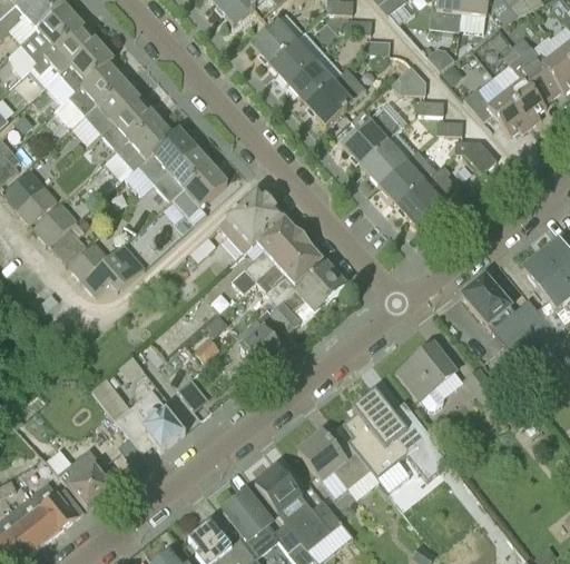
[(21,43),(64,6),(65,3),(61,0),(22,0),(0,20),(0,38),(8,30),(21,43)]
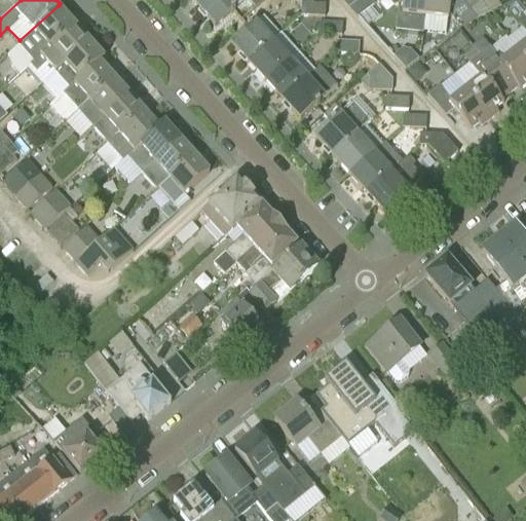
[(0,0),(0,19),(21,0),(0,0)]
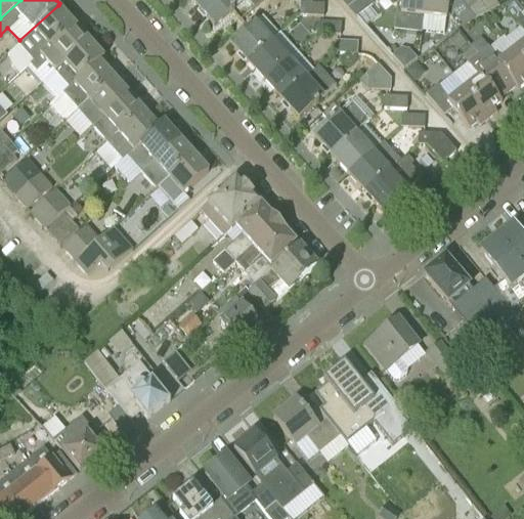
[(201,0),(197,4),(214,23),(237,1),(236,0),(201,0)]
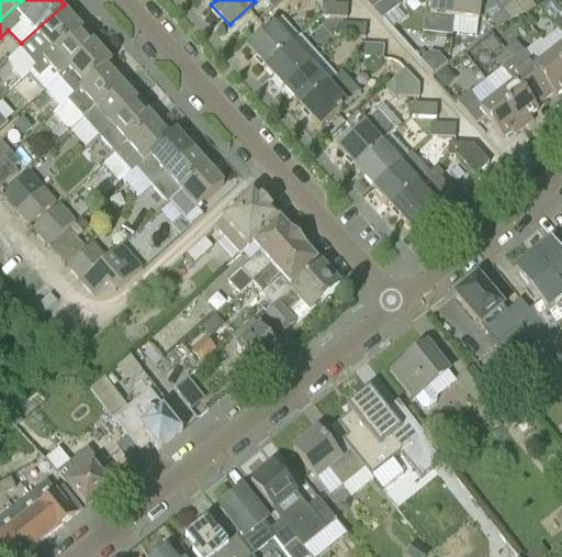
[(334,0),(322,0),(322,12),(346,14),(347,0),(334,0)]
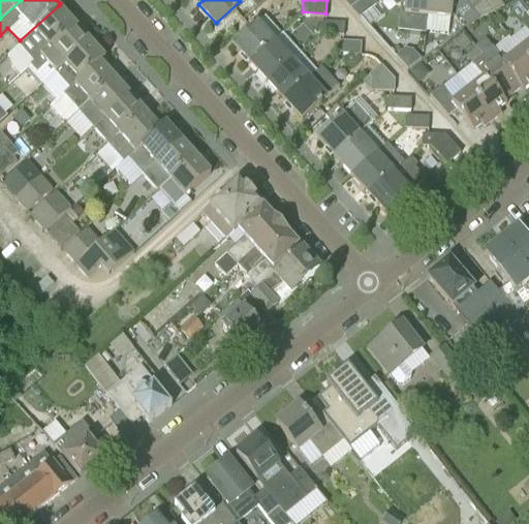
[(358,0),(351,5),(359,16),(377,0),(358,0)]
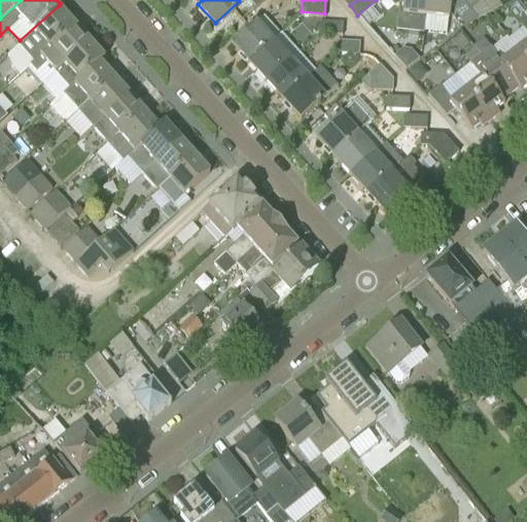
[(403,0),(402,11),(426,13),(427,0),(403,0)]
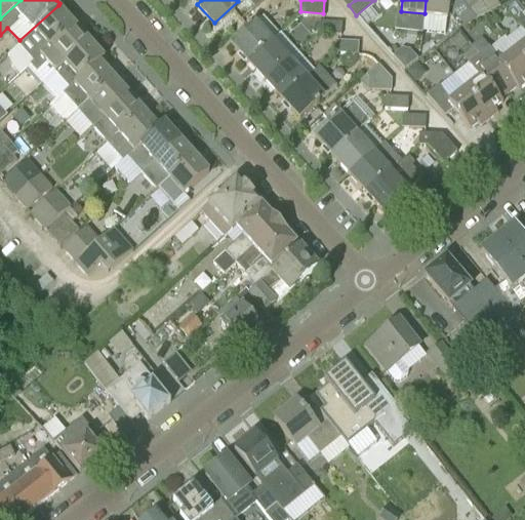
[(445,31),(446,16),(448,0),(426,0),(425,13),(422,28),(445,31)]
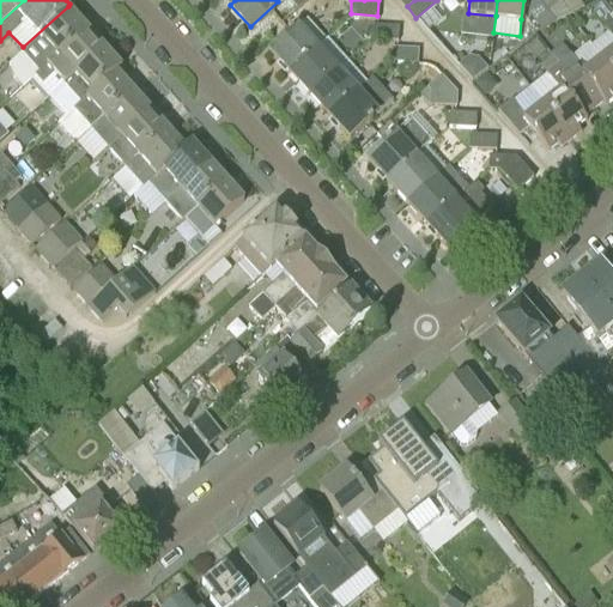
[(556,18),(570,11),(560,0),(540,0),(542,2),(556,18)]
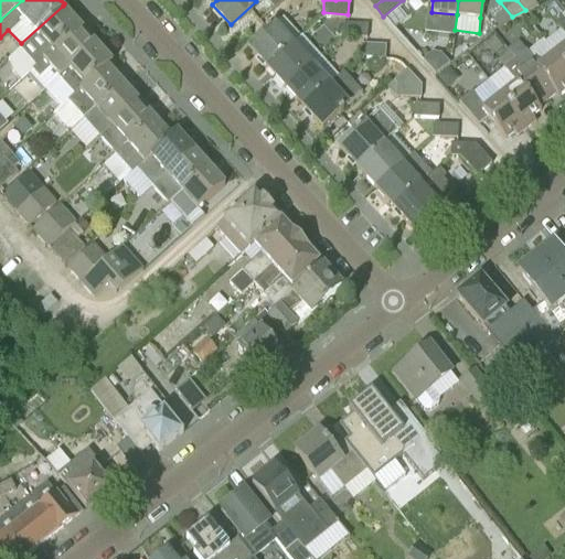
[(516,0),(525,10),(539,3),(535,0),(516,0)]
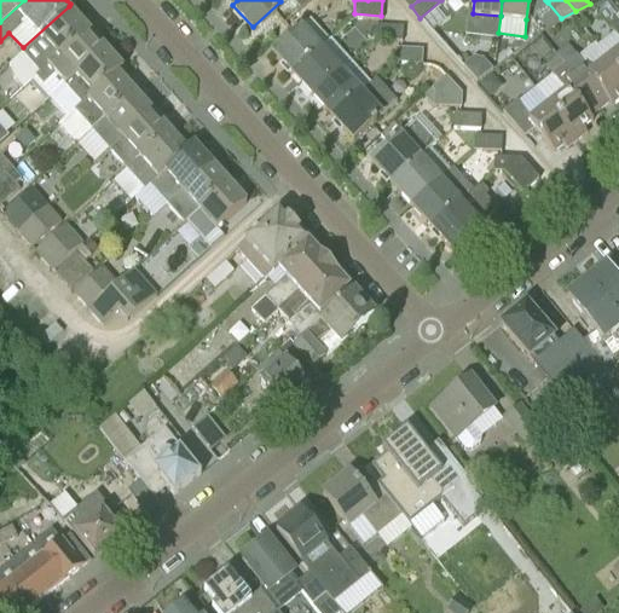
[(449,1),(429,16),(437,25),(456,11),(449,1)]
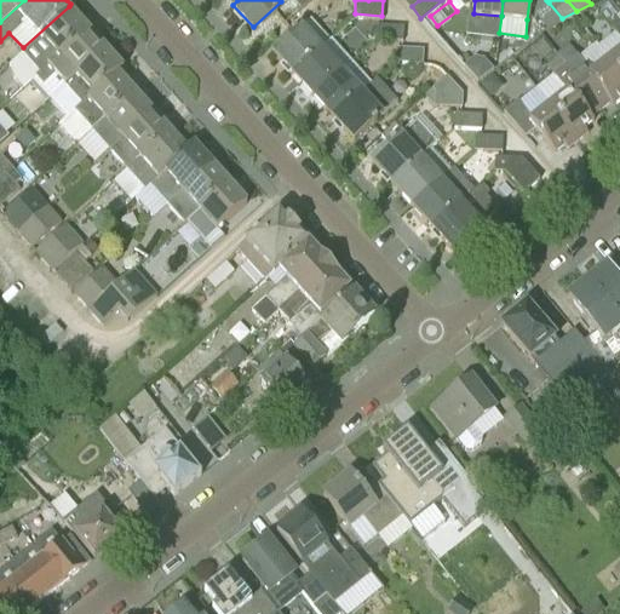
[(562,18),(549,3),(537,11),(549,24),(562,18)]
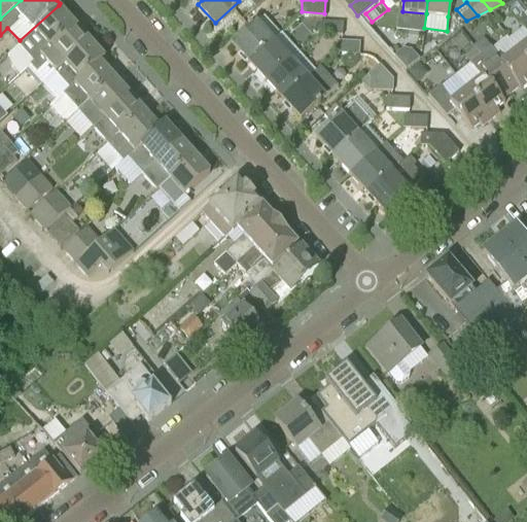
[(8,51),(10,62),(20,71),(30,61),(74,22),(59,5),(20,40),(20,41),(8,51)]
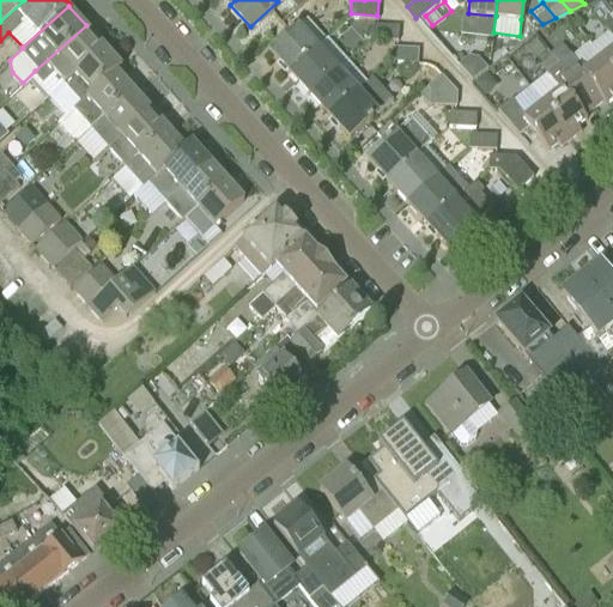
[(612,43),(599,54),(612,72),(612,17),(605,24),(612,34),(612,43)]
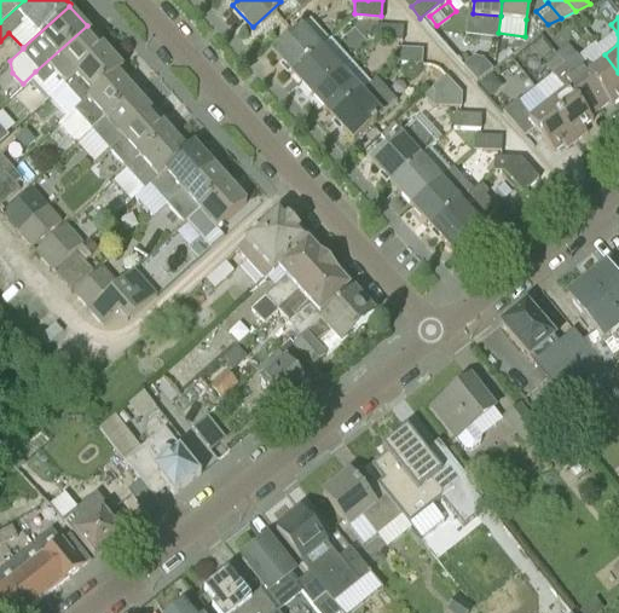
[(272,48),(291,70),(320,44),(301,22),(272,48)]
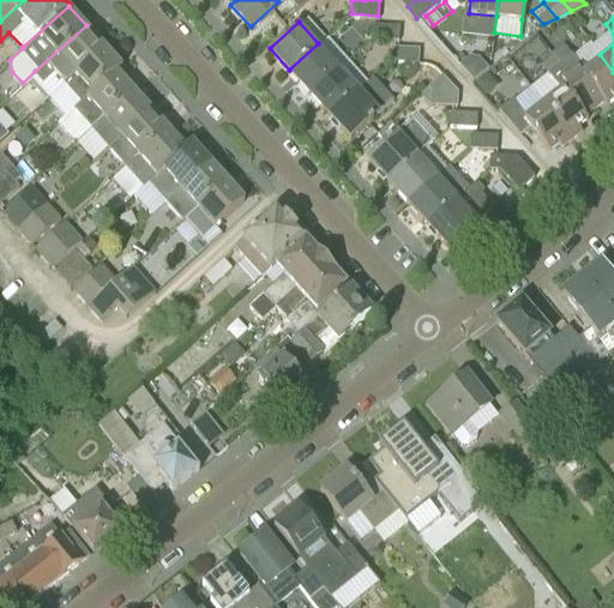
[(371,36),(398,37),(398,23),(372,22),(371,36)]
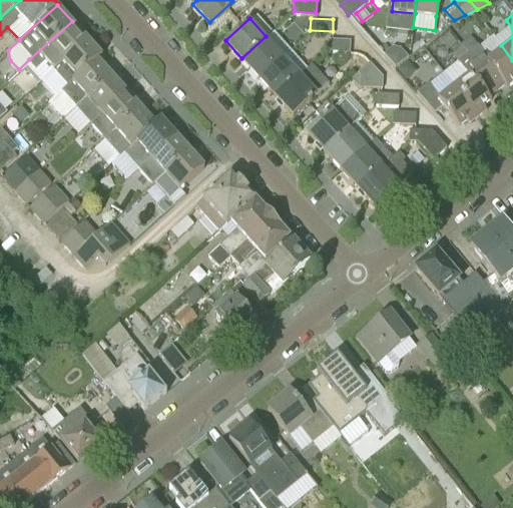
[(35,66),(45,57),(53,66),(86,37),(72,21),(29,59),(35,66)]
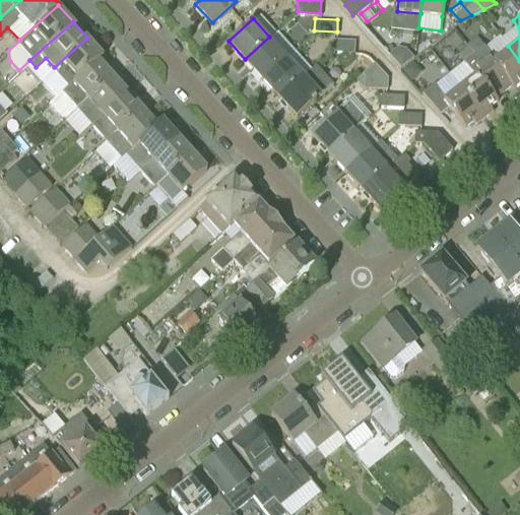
[(519,61),(508,46),(495,57),(476,34),(465,42),(468,45),(503,89),(511,82),(514,85),(519,80),(519,61)]
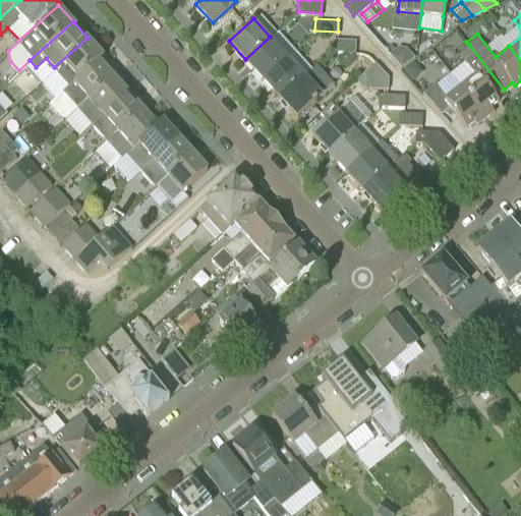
[(245,59),(263,77),(287,56),(270,37),(245,59)]
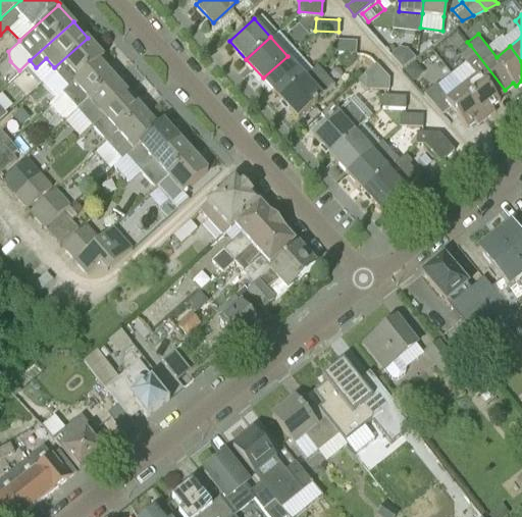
[(332,49),(355,50),(356,38),(332,37),(332,49)]
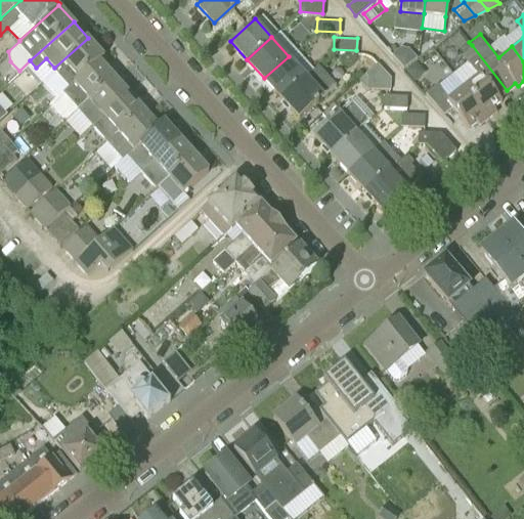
[(43,81),(56,95),(99,59),(103,55),(88,38),(54,68),(55,69),(43,81)]
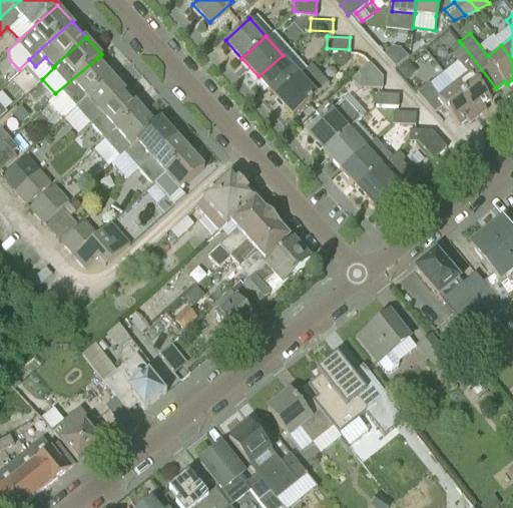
[(454,83),(477,113),(486,107),(483,103),(490,97),(488,94),(496,88),(462,44),(452,52),(468,72),(454,83)]
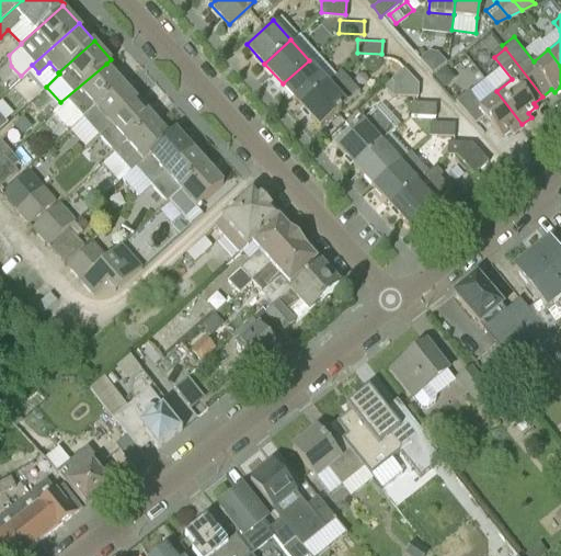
[(283,83),(300,104),(328,80),(309,60),(283,83)]
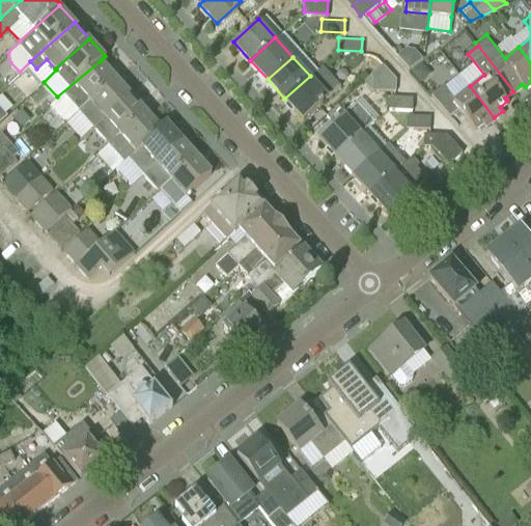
[(429,71),(420,59),(410,68),(419,79),(429,71)]
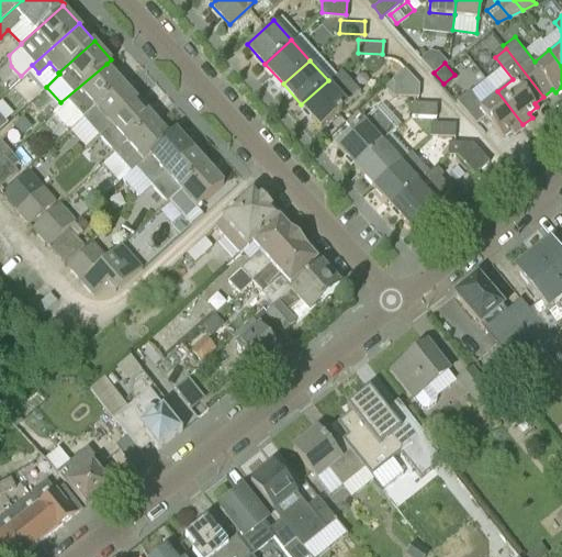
[(74,123),(82,114),(83,115),(122,81),(107,64),(60,102),(53,110),(67,125),(74,123)]
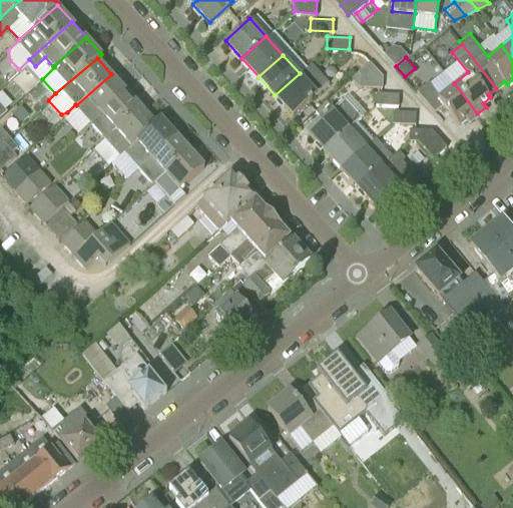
[(359,84),(382,85),(382,74),(369,59),(351,76),(359,84)]
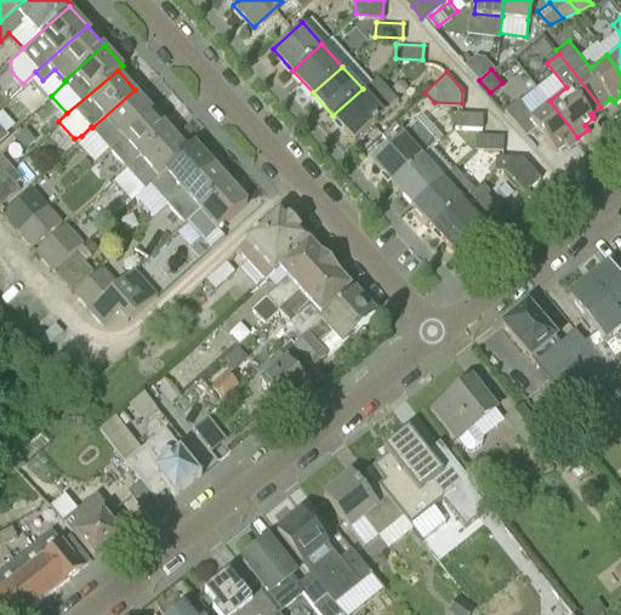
[(377,75),(363,89),(332,115),(353,138),(398,98),(377,75)]
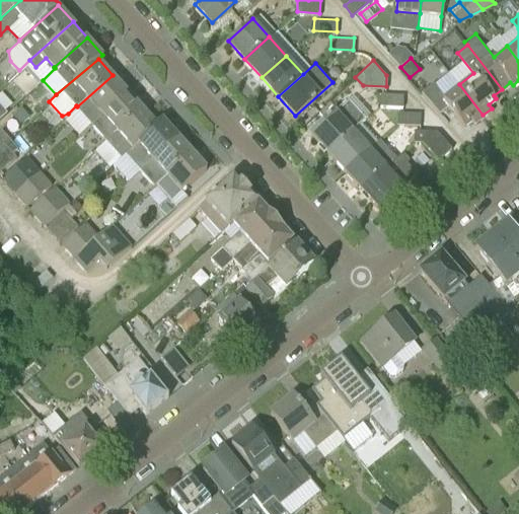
[(77,106),(91,123),(127,91),(113,75),(77,106)]
